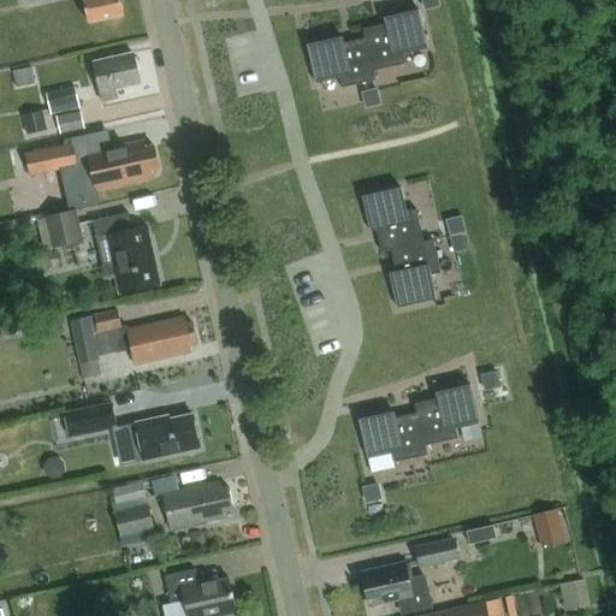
[(82,0),(88,22),(124,13),(119,0),(82,0)]
